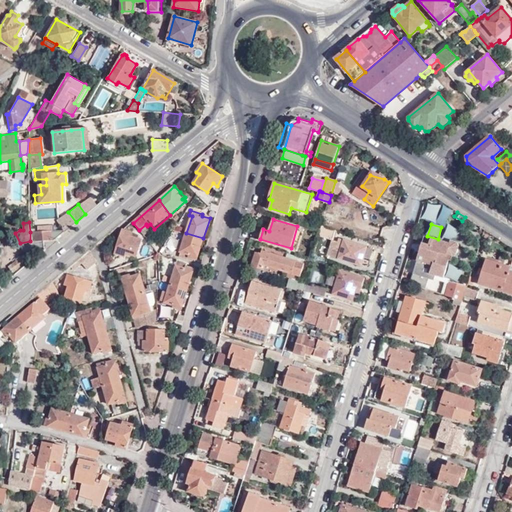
[(322,225),(321,229),(319,235),(333,240),(336,229),(322,225)]
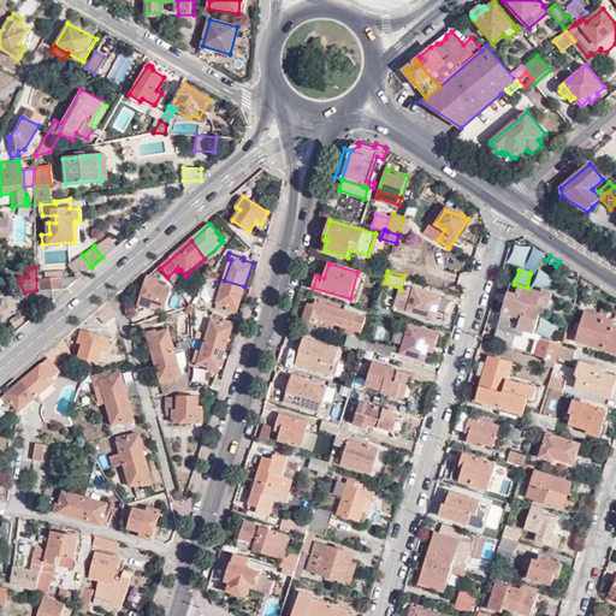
[(366,274),(357,272),(350,298),(359,301),(366,274)]
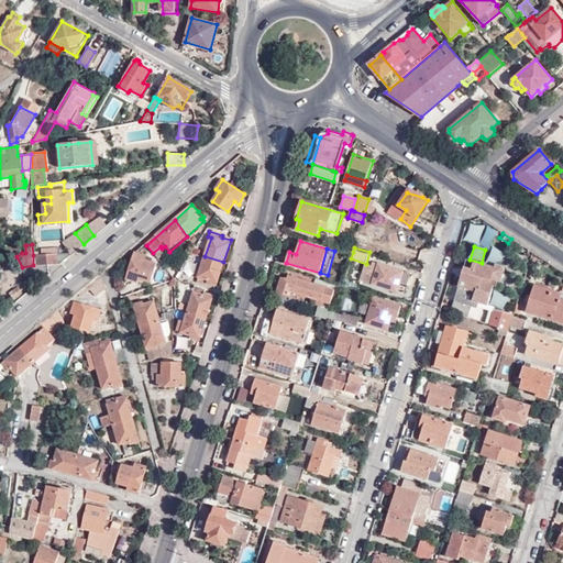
[(158,265),(157,264),(146,261),(147,256),(136,253),(129,279),(140,283),(141,279),(153,283),(158,265)]
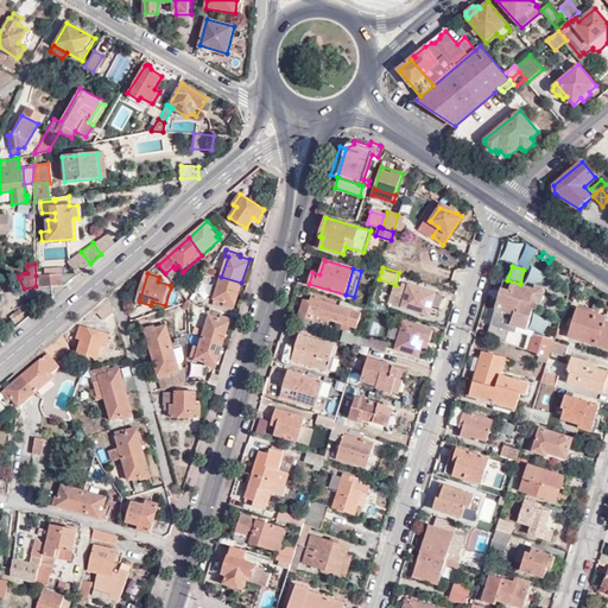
[(67,285),(78,274),(39,274),(40,286),(67,285)]
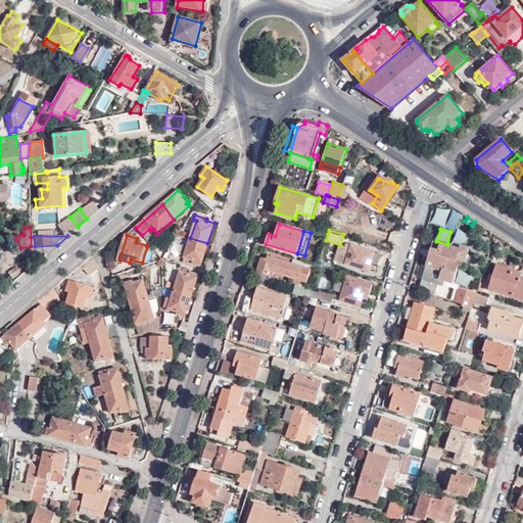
[(201,265),(207,243),(190,238),(184,257),(194,260),(193,264),(201,265)]
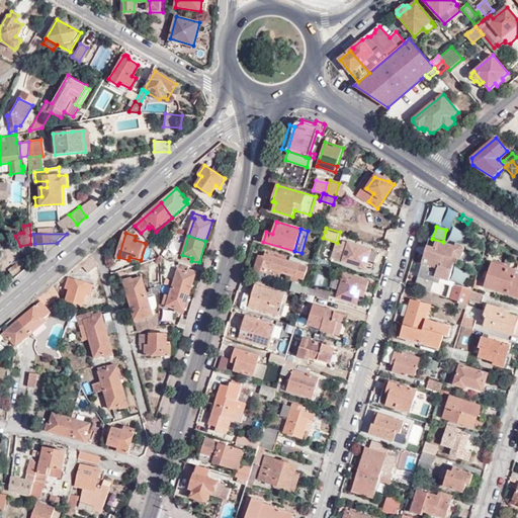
[(429,239),(421,264),(439,269),(436,278),(439,279),(449,282),(456,260),(458,261),(461,257),(463,249),(461,246),(455,244),(454,247),(429,239)]
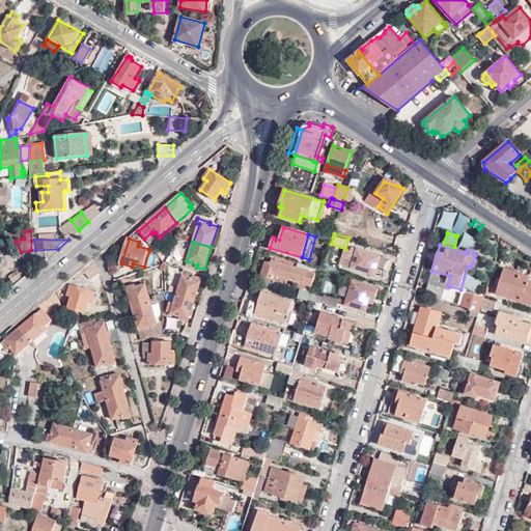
[(186,251),(174,247),(169,254),(171,257),(182,261),(186,251)]
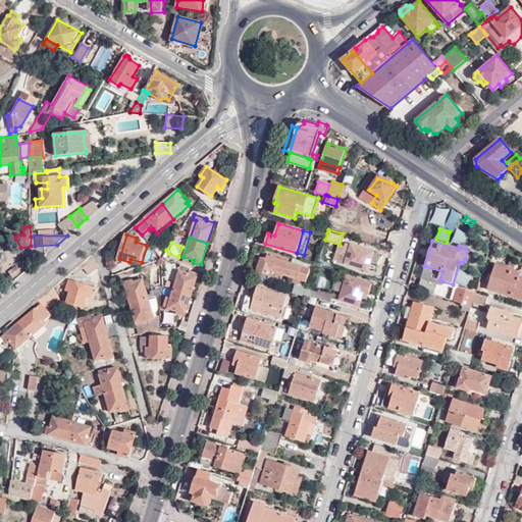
[(377,264),(380,254),(346,244),(345,247),(338,245),(333,260),(369,270),(371,262),(377,264)]
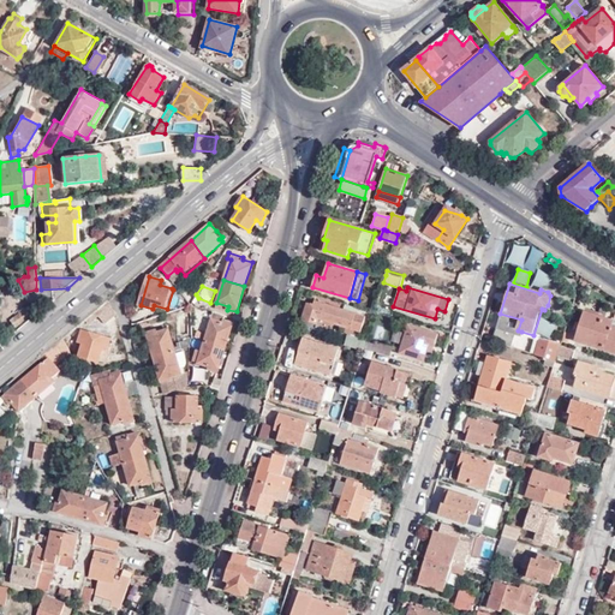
[(103,321),(114,311),(106,300),(94,310),(103,321)]
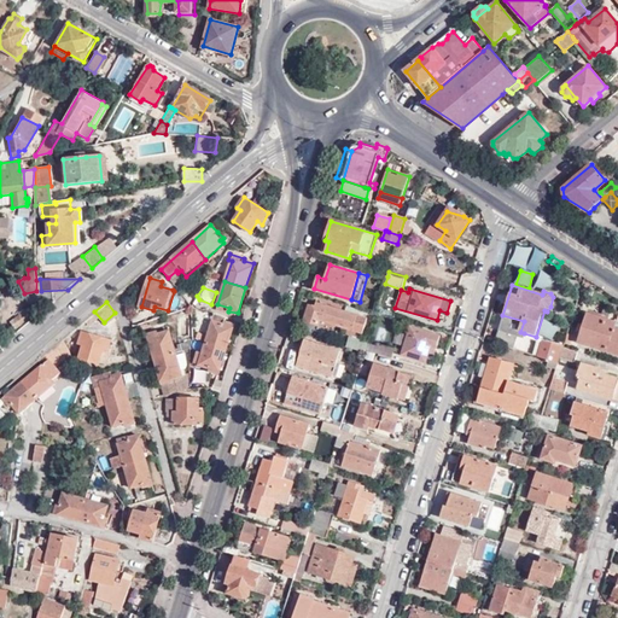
[(357,308),(347,305),(345,310),(318,302),(316,307),(309,304),(304,321),(319,325),(320,320),(361,332),(366,316),(356,314),(357,308)]
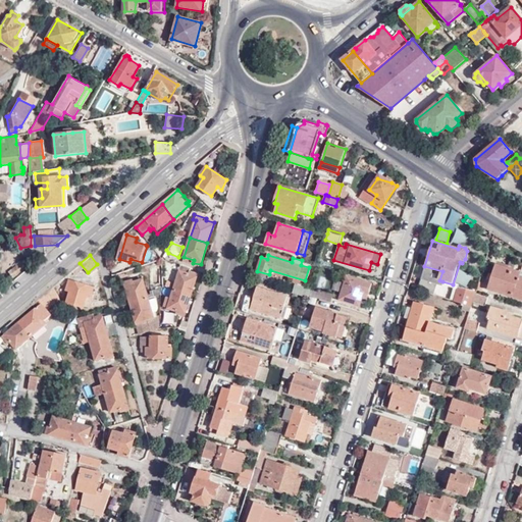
[(22,260),(8,272),(14,279),(29,267),(22,260)]
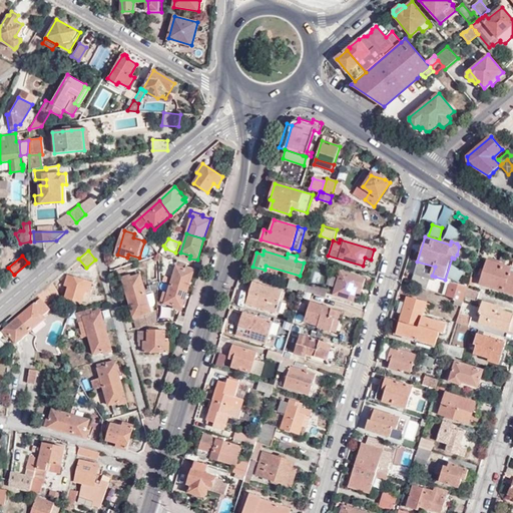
[(511,267),(487,259),(479,283),(512,293),(512,270),(511,270),(511,267)]
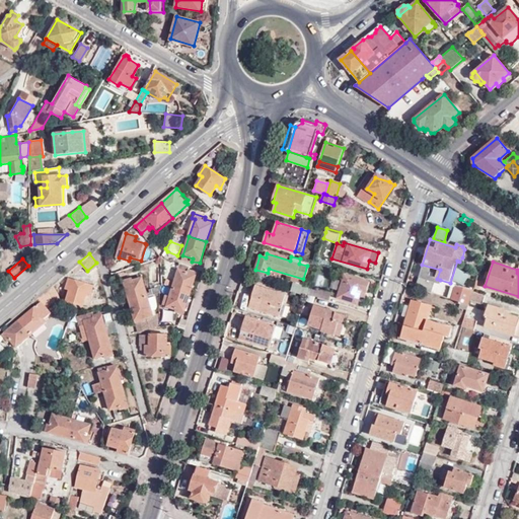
[(172,288),(190,293),(197,273),(189,271),(189,268),(179,265),(177,268),(178,268),(174,281),(172,287),(172,288)]
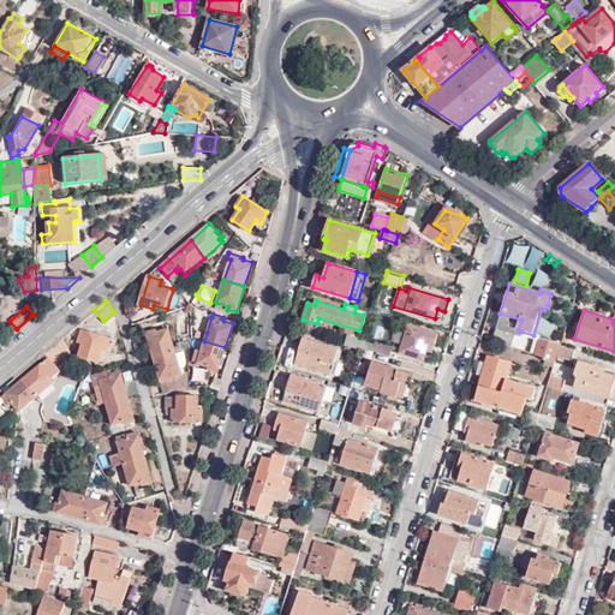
[(511,346),(517,348),(521,332),(518,330),(521,320),(500,314),(495,328),(514,334),(511,346)]
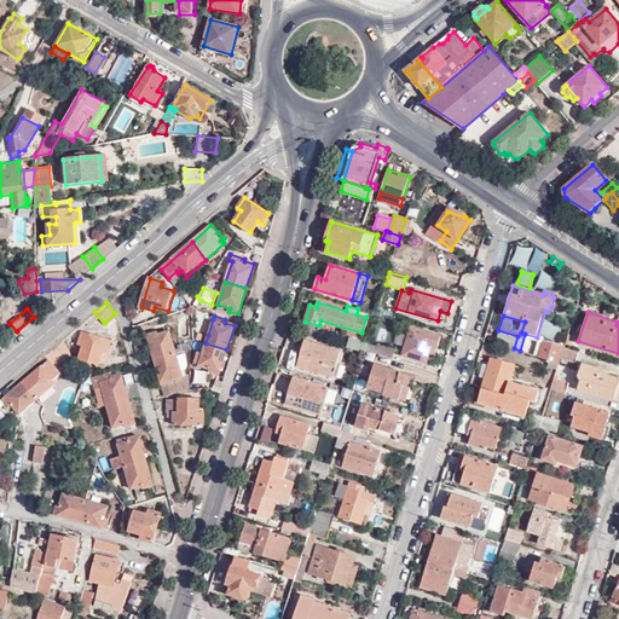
[(438,348),(440,336),(410,328),(401,356),(427,363),(432,347),(438,348)]
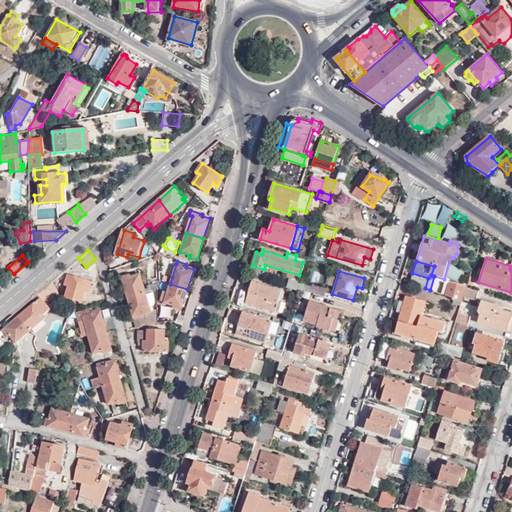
[(412,273),(409,283),(425,288),(428,278),(412,273)]
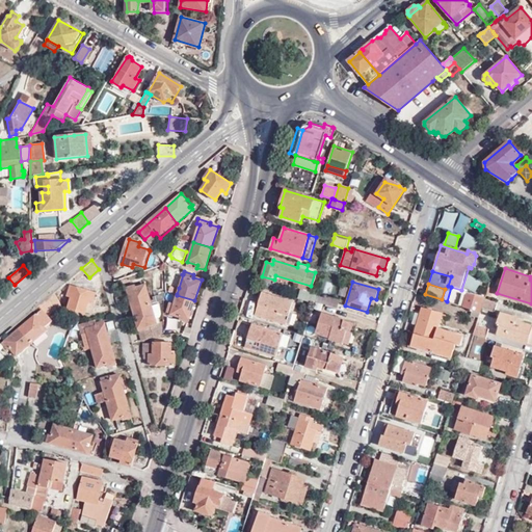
[(83,314),(83,313),(87,302),(91,303),(95,293),(70,285),(67,295),(71,297),(67,308),(83,314)]
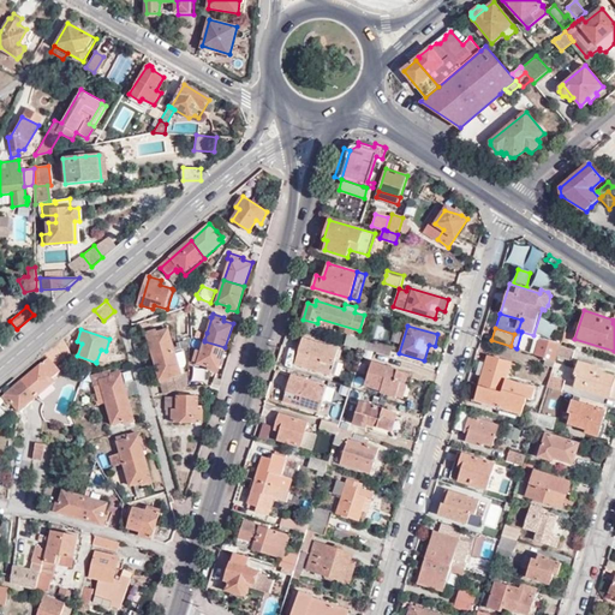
[(145,333),(153,357),(173,350),(167,329),(155,333),(155,329),(145,333)]
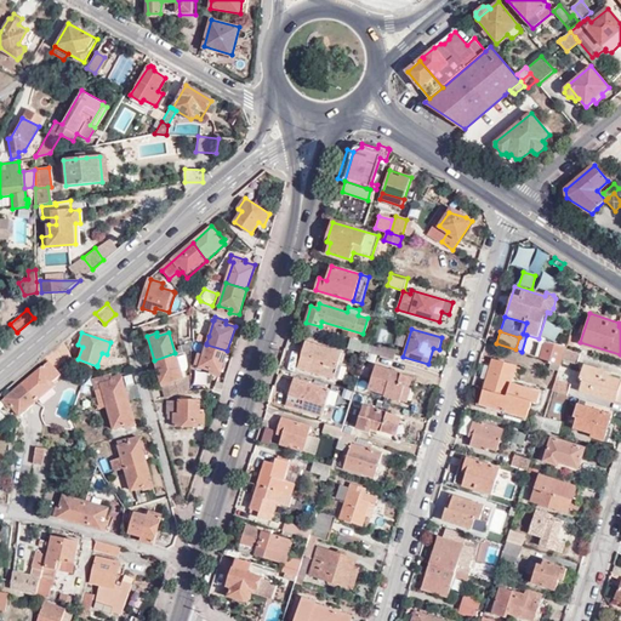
[(199,334),(197,341),(206,343),(209,336),(199,334)]
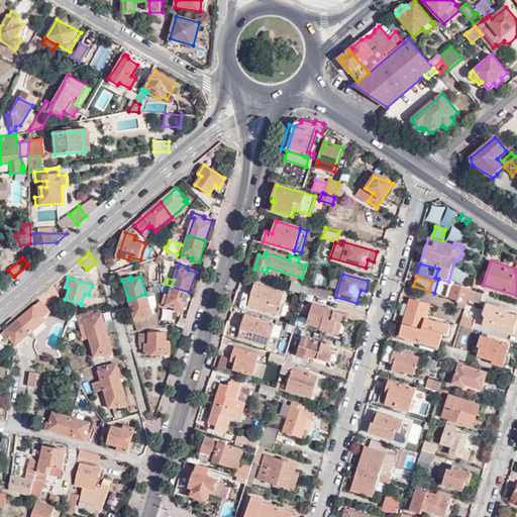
[(328,288),(336,290),(338,280),(331,279),(328,288)]
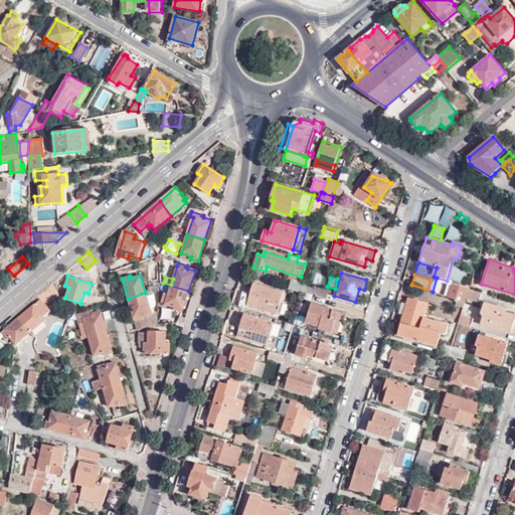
[(289,289),(304,294),(304,292),(306,286),(291,281),(289,289)]
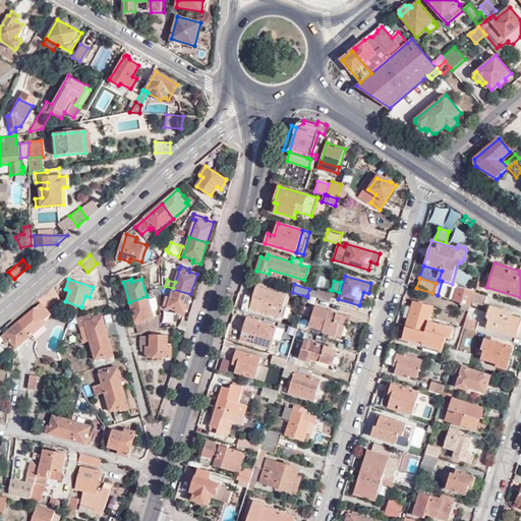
[(468,305),(473,290),(458,285),(453,300),(462,303),(468,305)]
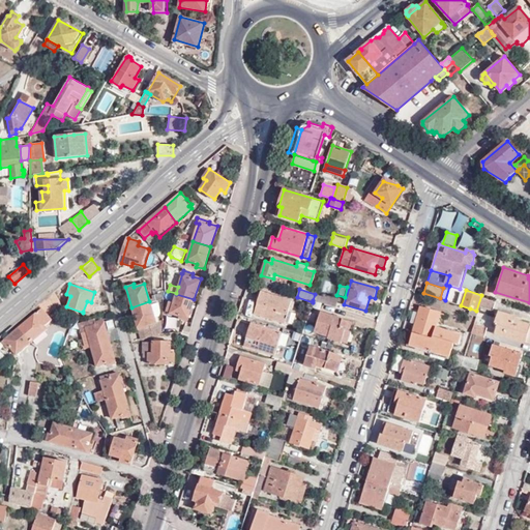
[(286,322),(292,300),(261,291),(255,313),(286,322)]
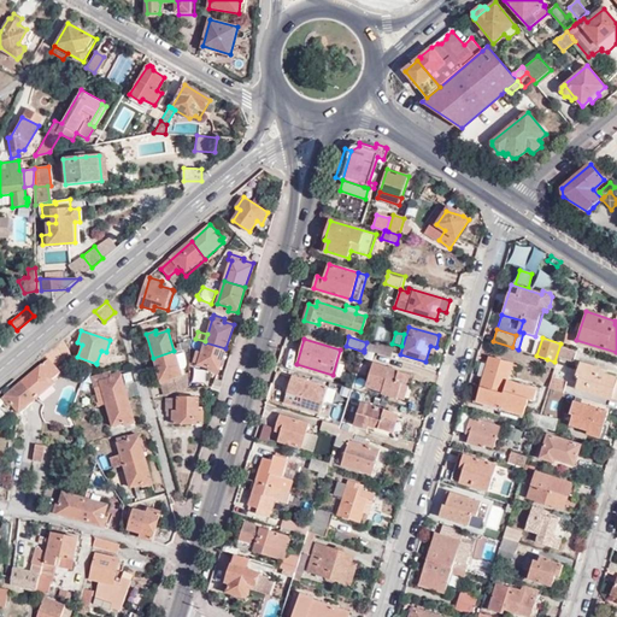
[(56,368),(71,354),(63,340),(46,354),(56,368)]
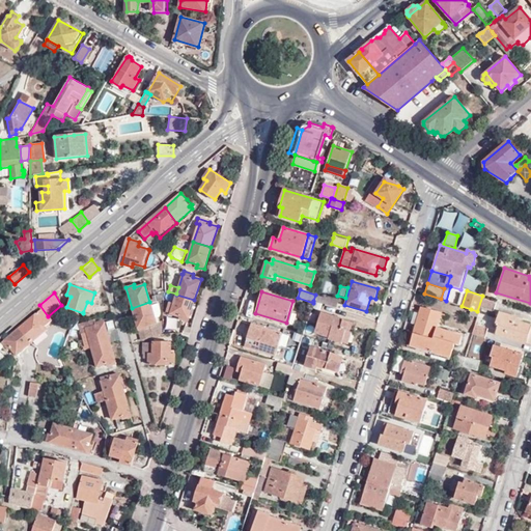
[(188,320),(194,300),(176,295),(170,312),(180,315),(180,318),(188,320)]
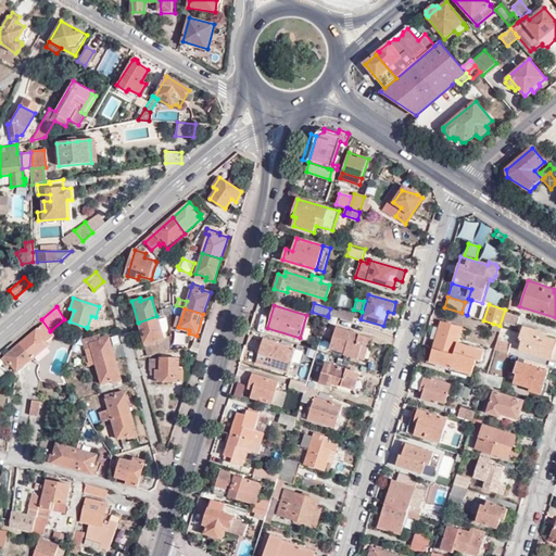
[(330,308),(328,315),(352,323),(355,314),(340,310),(339,312),(330,308)]
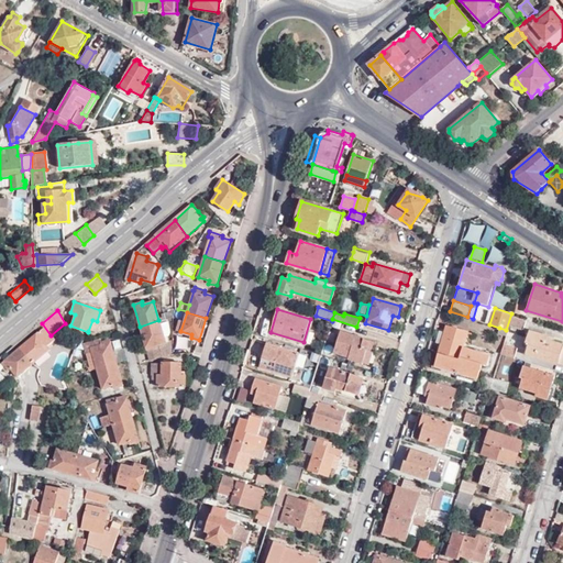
[(509,326),(523,330),(527,320),(512,316),(509,326)]
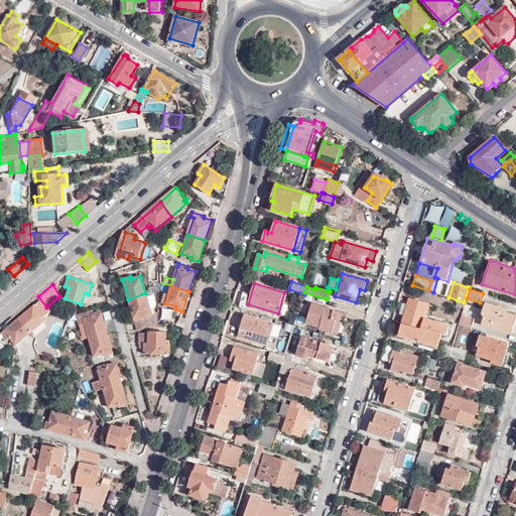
[(85,293),(81,303),(88,305),(91,295),(89,294),(85,293)]
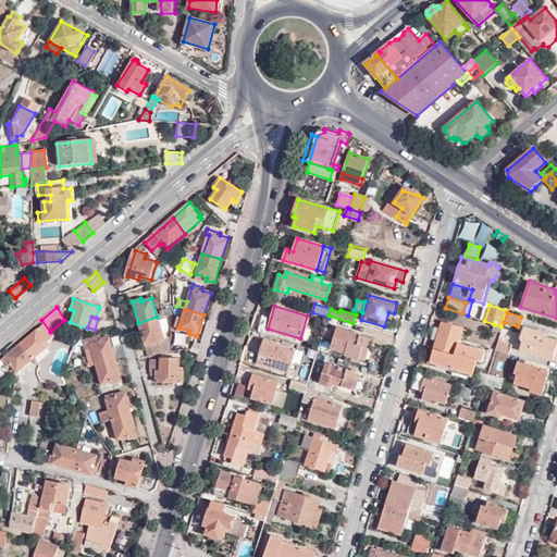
[(157,317),(138,323),(144,346),(150,344),(153,344),(153,341),(163,337),(157,317)]
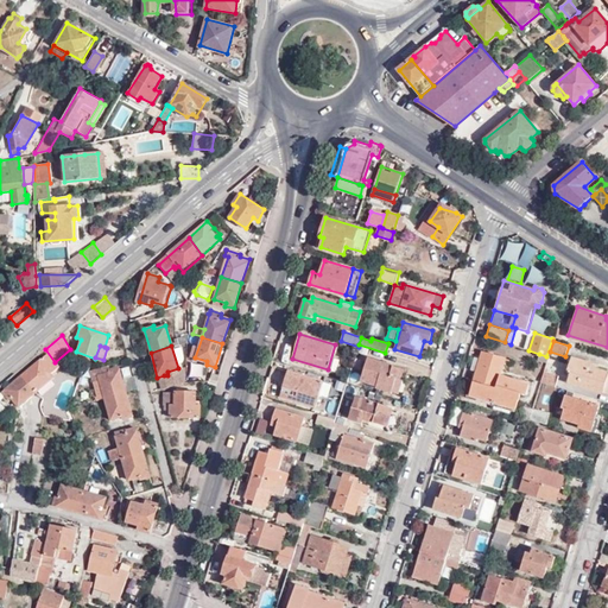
[(58,367),(55,362),(45,349),(42,353),(44,356),(21,375),(37,391),(54,377),(50,373),(58,367)]
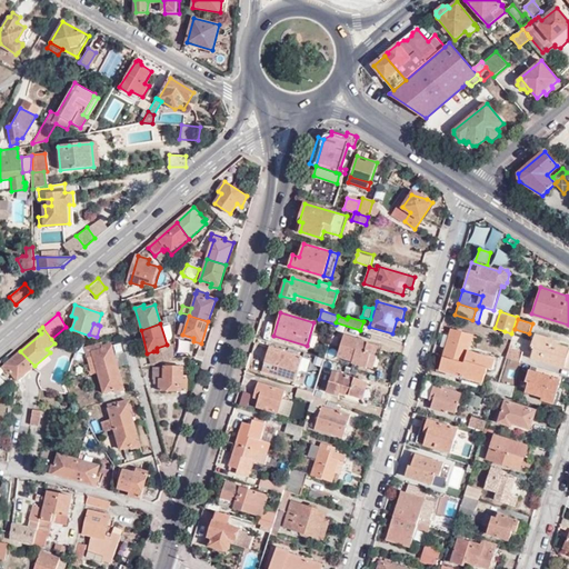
[(450,336),(447,347),(439,369),(482,381),(487,367),(496,369),(499,357),(493,356),(492,358),(469,351),(473,337),(452,330),(450,336)]
